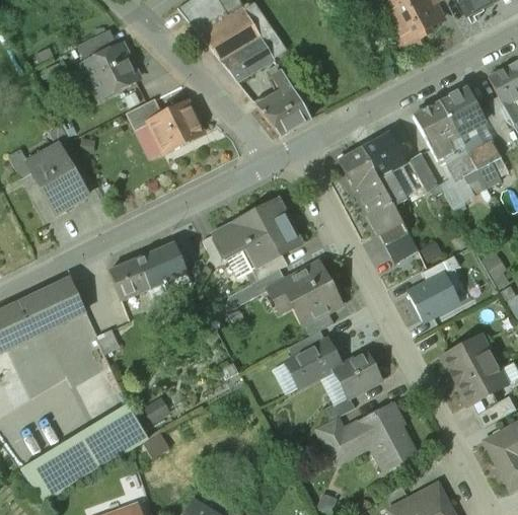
[(189,0),(176,8),(235,80),(286,50),(254,2),(248,5),(246,2),(243,4),(245,7),(243,8),(239,0),(189,0)]
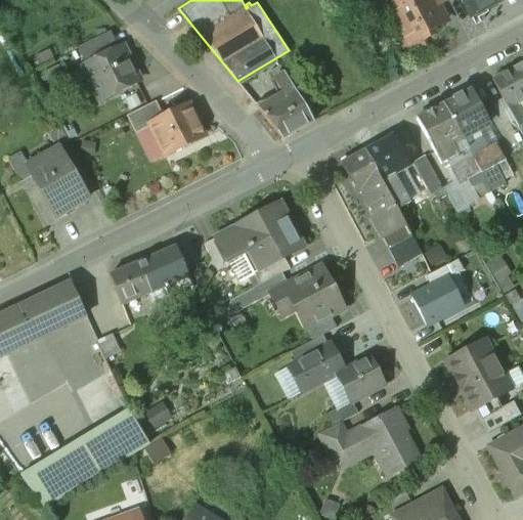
[(396,0),(389,4),(392,11),(385,15),(393,32),(401,28),(407,39),(419,33),(422,38),(435,31),(432,26),(444,19),(436,3),(434,0),(396,0)]
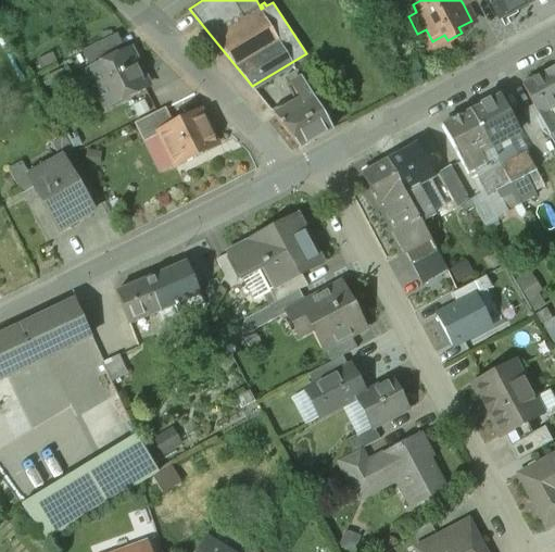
[(492,0),(500,13),(524,0),(492,0)]
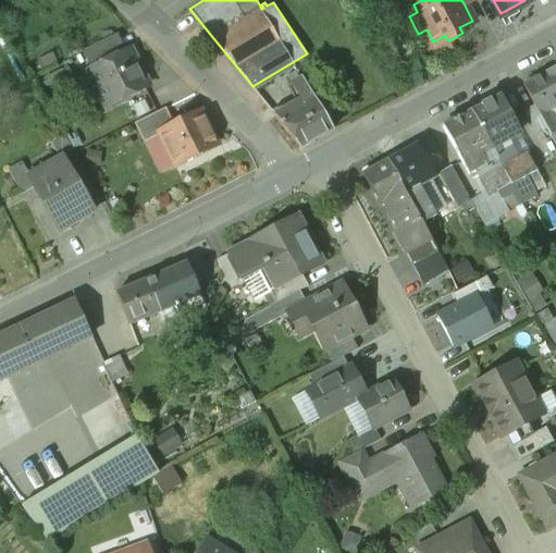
[(108,37),(84,49),(94,68),(95,68),(95,66),(116,54),(108,37)]
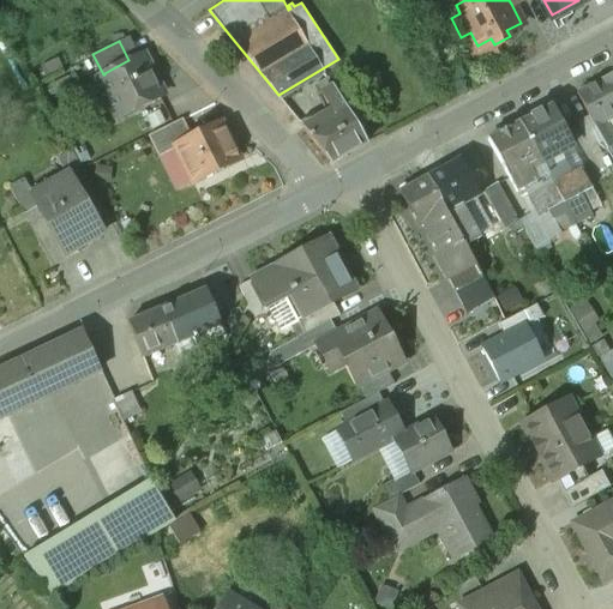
[(128,60),(104,73),(104,74),(113,90),(109,98),(119,115),(142,104),(145,106),(149,103),(150,100),(164,92),(144,53),(128,60)]
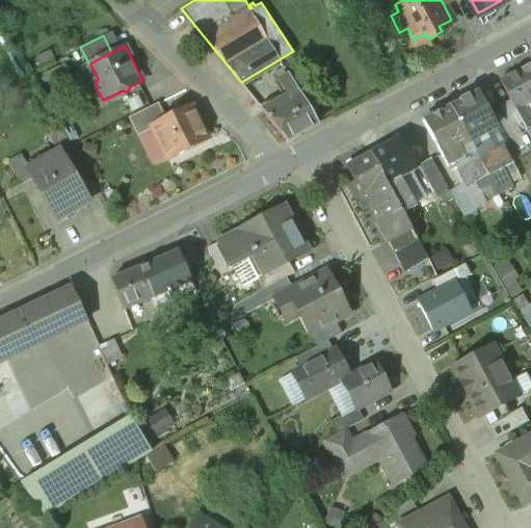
[(530,61),(500,78),(516,107),(525,103),(530,100),(530,61)]
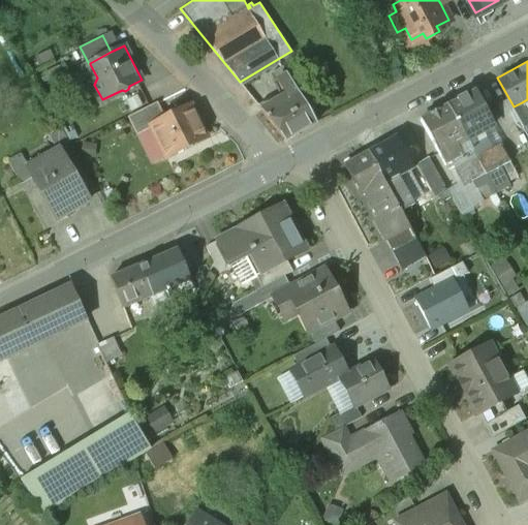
[(282,64),(273,69),(277,78),(286,72),(282,64)]
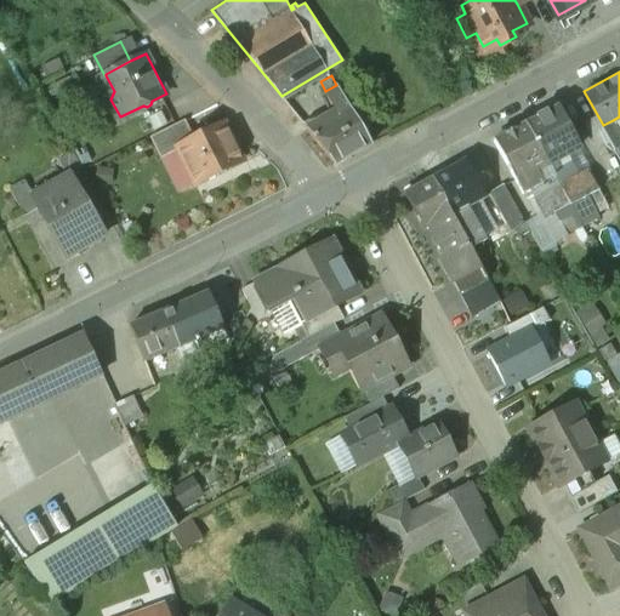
[(371,142),(336,85),(325,91),(337,110),(307,126),(335,161),(371,142)]
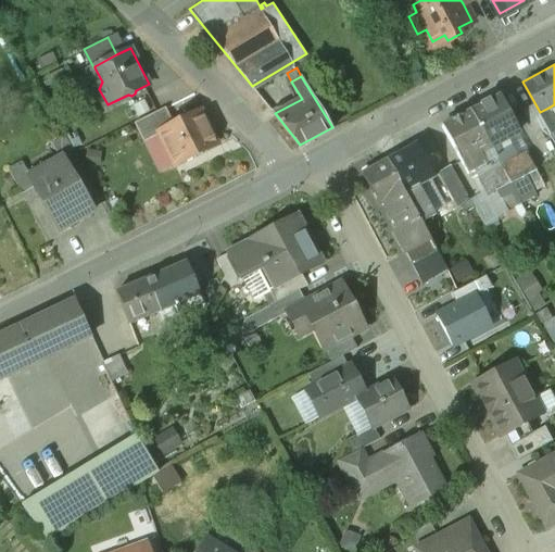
[(500,93),(470,109),(490,143),(519,128),(500,93)]
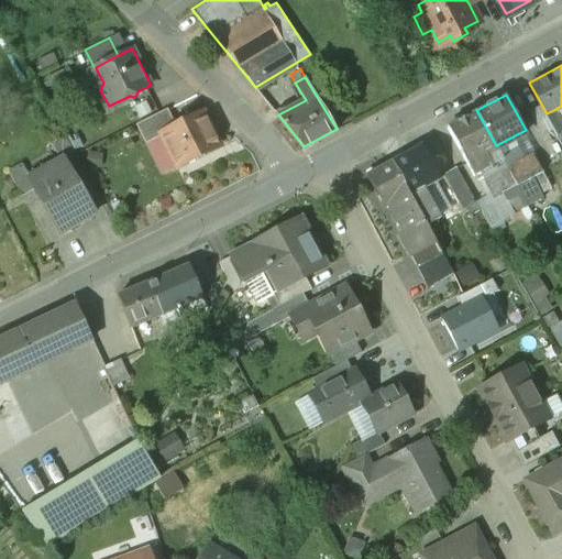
[(168,106),(136,122),(146,141),(162,133),(162,132),(177,124),(168,106)]
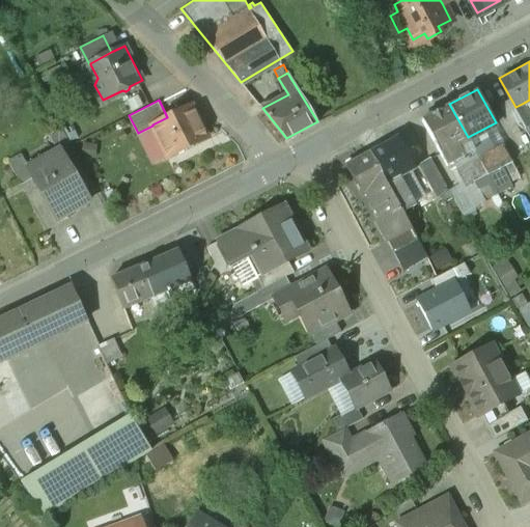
[(529,113),(524,103),(515,107),(529,134),(529,113)]
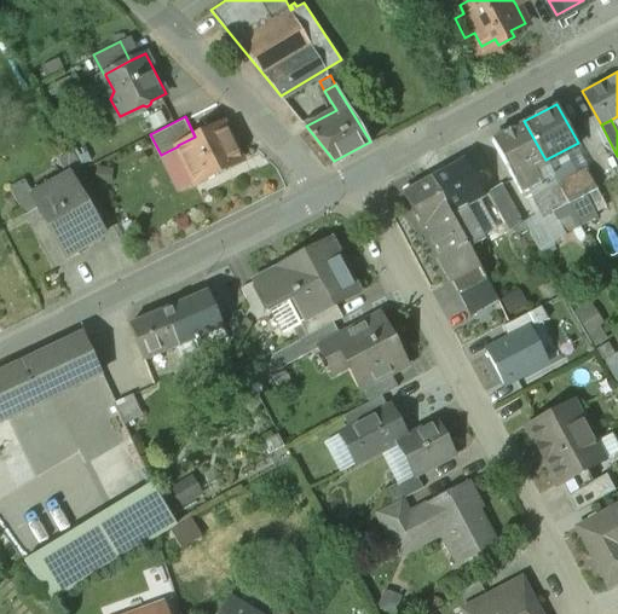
[(195,137),(178,145),(178,146),(196,181),(243,157),(225,121),(195,137)]
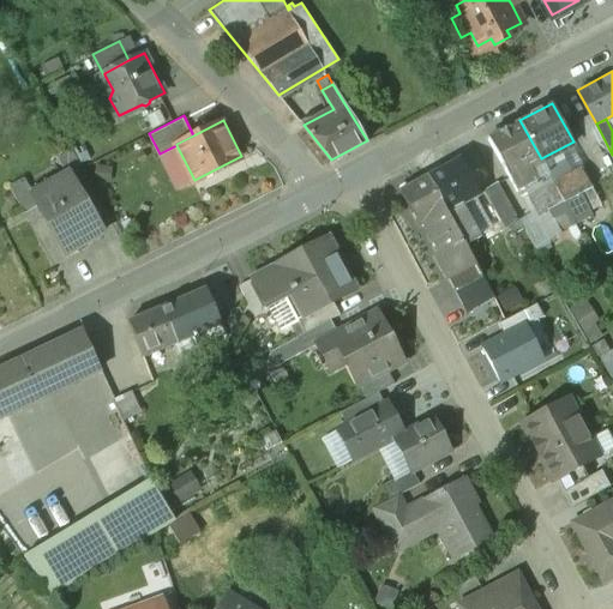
[(520,120),(488,137),(509,175),(510,175),(517,188),(538,178),(530,164),(541,158),(520,120)]
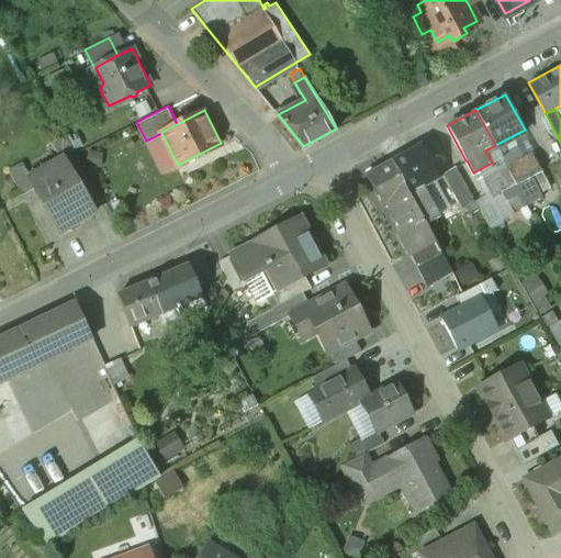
[(80,160),(66,135),(53,143),(62,158),(64,158),(68,167),(80,160)]
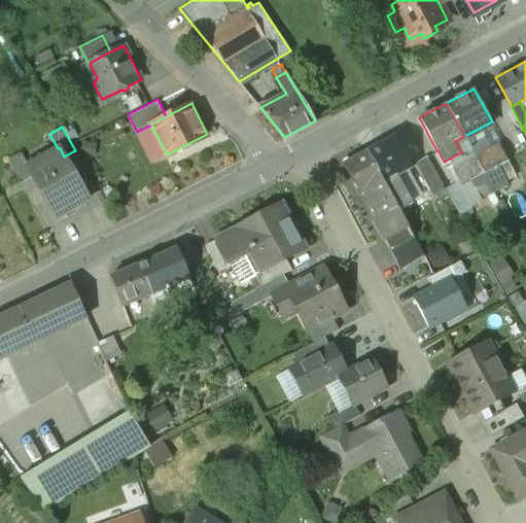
[(394,134),(367,149),(399,210),(409,205),(410,204),(394,177),(413,167),(394,134)]
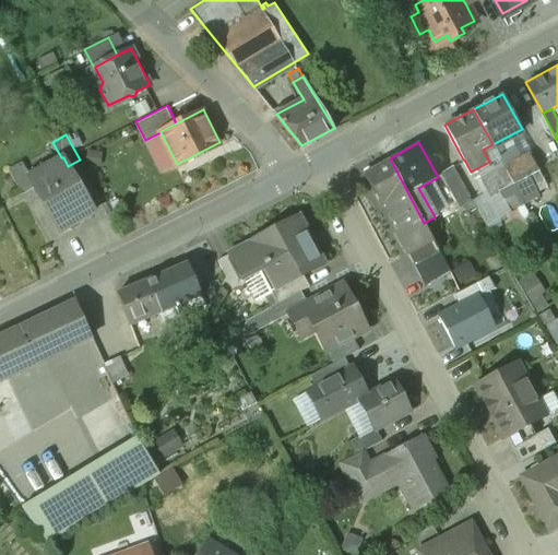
[(531,153),(506,167),(514,182),(539,168),(531,153)]
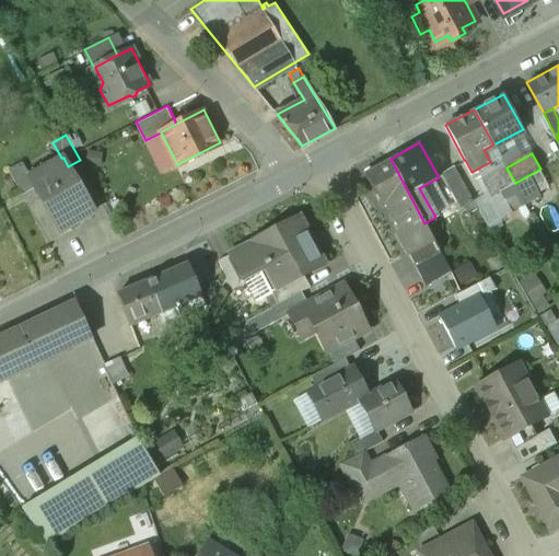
[(68,166),(63,158),(61,158),(31,176),(30,177),(34,186),(60,230),(94,210),(68,166)]
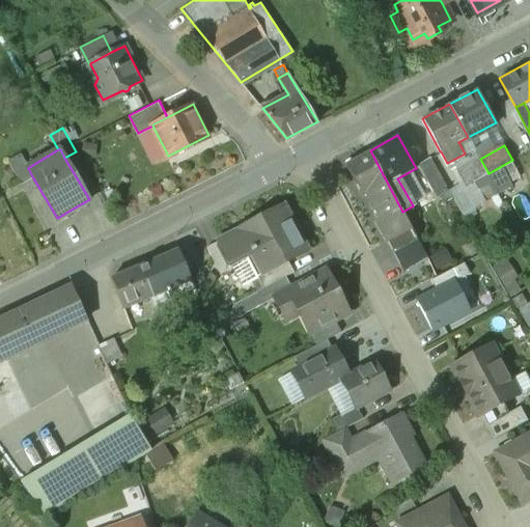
[(402,212),(370,150),(346,164),(363,194),(377,186),(380,191),(372,195),(384,215),(377,219),(388,240),(411,226),(410,224),(406,218),(402,212)]
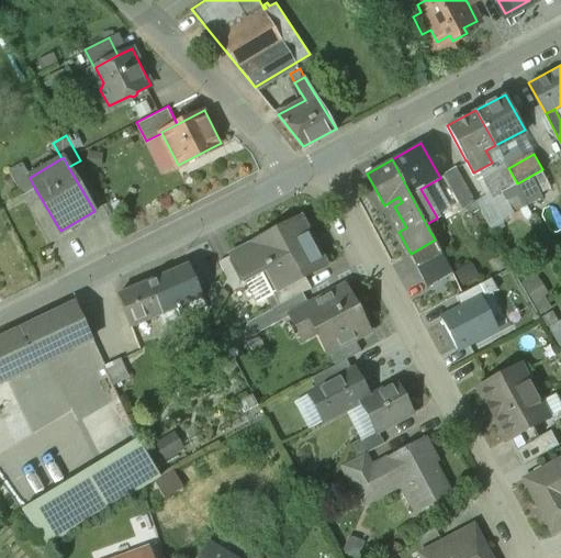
[(31,177),(22,160),(9,168),(23,193),(34,187),(30,178),(31,177)]
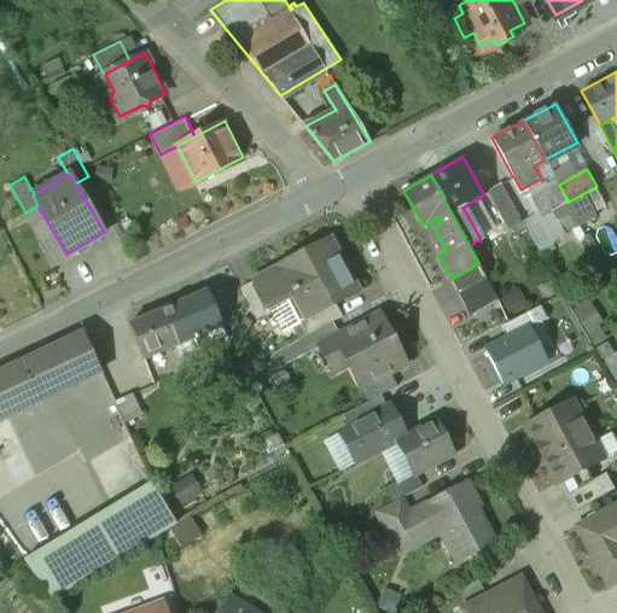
[(523,220),(501,181),(489,188),(511,226),(523,220)]
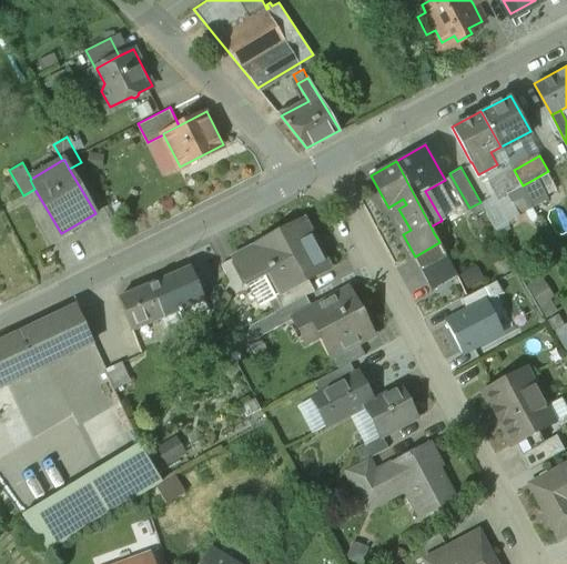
[(523,185),(514,170),(494,181),(503,195),(508,192),(515,202),(528,195),(523,185)]
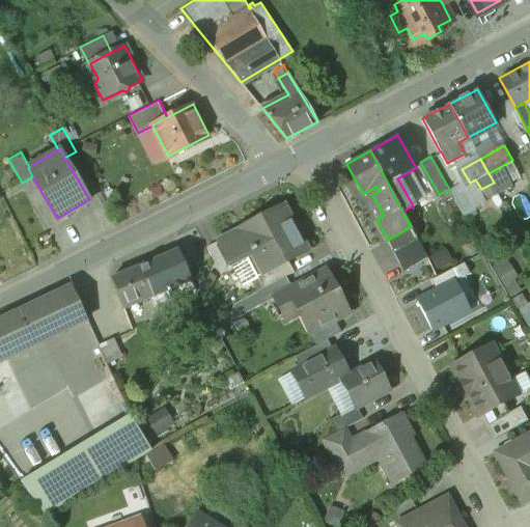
[(285,202),(217,238),(218,240),(230,262),(231,262),(251,251),(261,271),(262,273),(288,259),(309,248),(285,202)]
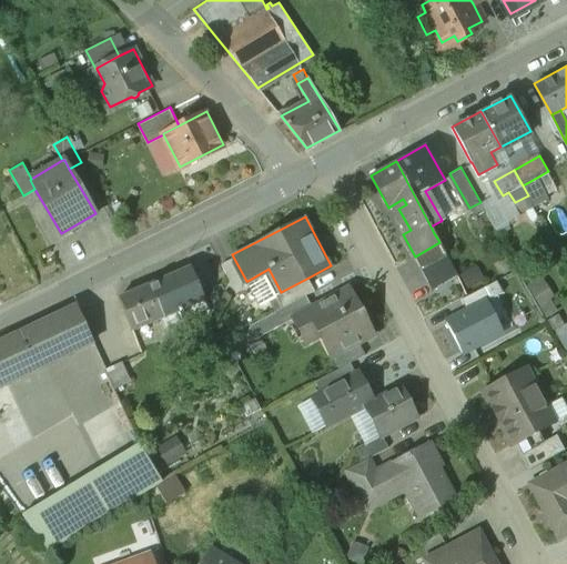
[(441,221),(431,227),(434,233),(444,228),(441,221)]
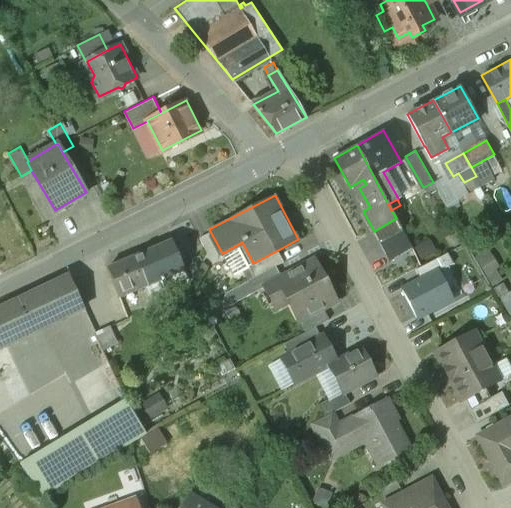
[(400,205),(391,210),(395,216),(404,211),(400,205)]
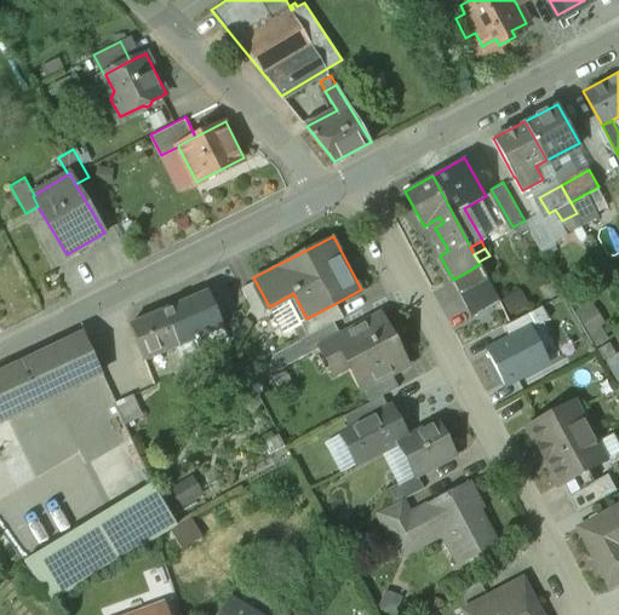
[(480,264),(453,280),(471,312),(498,298),(480,264)]
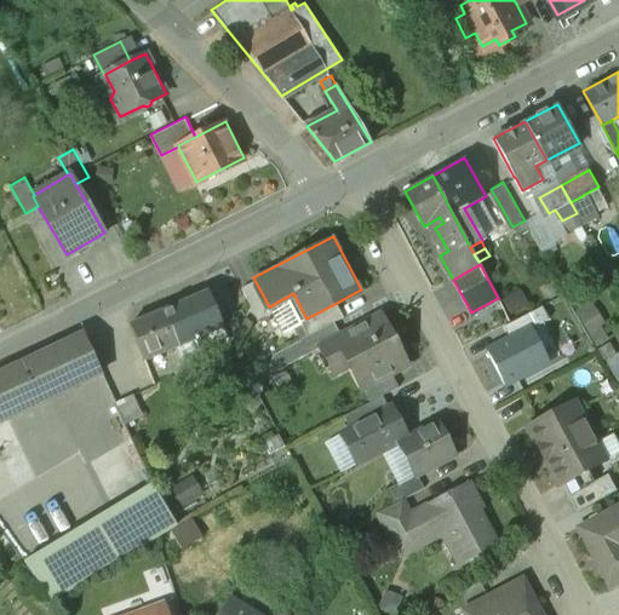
[(269,306),(254,280),(241,286),(251,305),(246,315),(250,322),(273,310),(270,306),(269,306)]
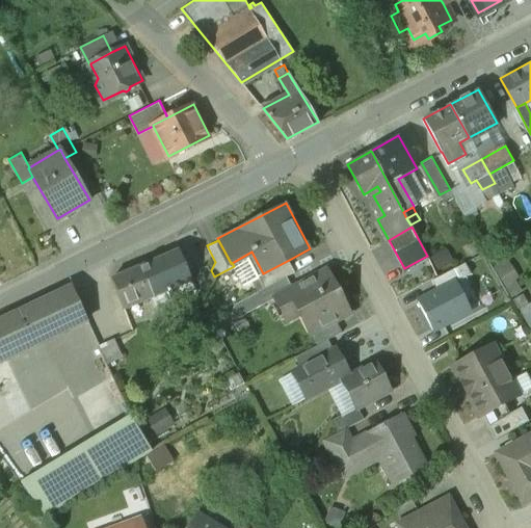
[(453,259),(445,245),(430,256),(440,269),(453,259)]
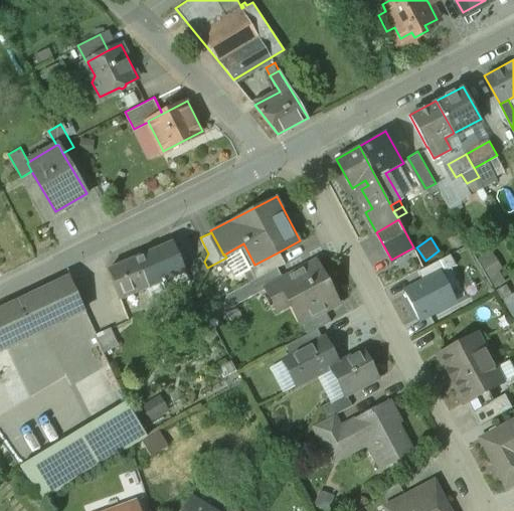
[(172,240),(108,269),(120,299),(162,281),(174,275),(185,270),(183,265),(172,240)]
